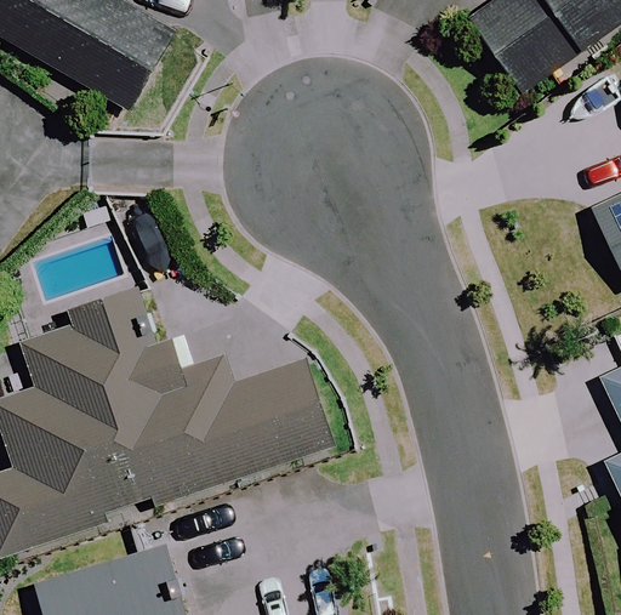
[(0,0),(0,30),(130,108),(176,32),(123,0),(0,0)]
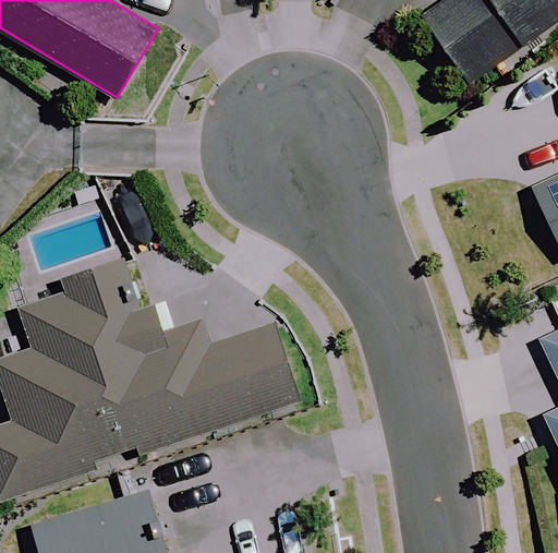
[(448,0),(422,20),(470,85),(557,20),(557,0),(448,0)]
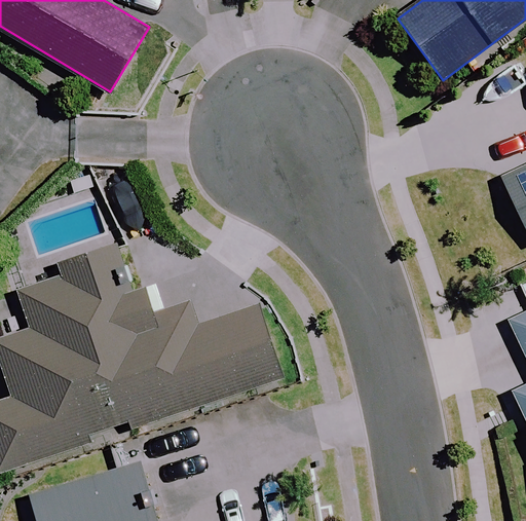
[(525,166),(508,177),(525,215),(525,166)]
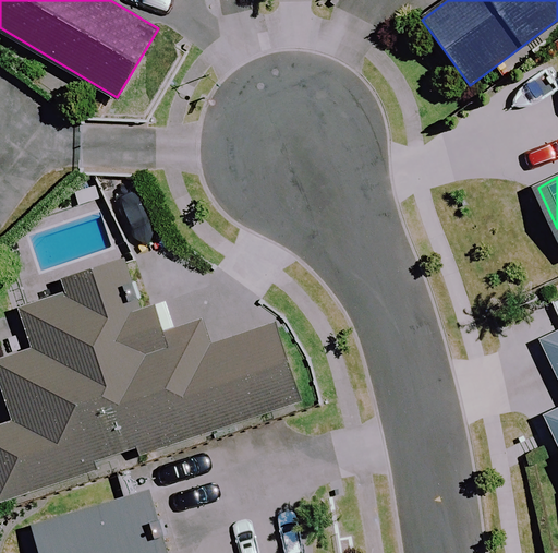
[(159,335),(133,261),(64,284),(68,293),(21,309),(34,347),(0,358),(0,379),(13,418),(0,422),(0,500),(307,396),(282,320),(209,344),(202,321),(159,335)]
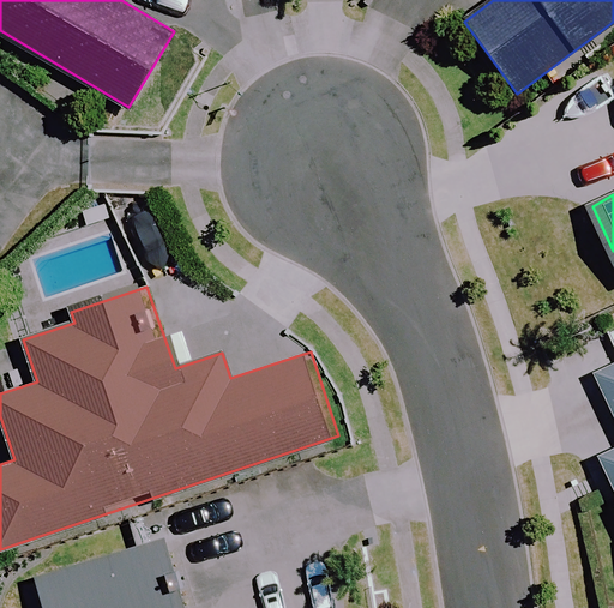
[(613,363),(595,372),(613,415),(613,451),(599,458),(613,494),(613,363)]
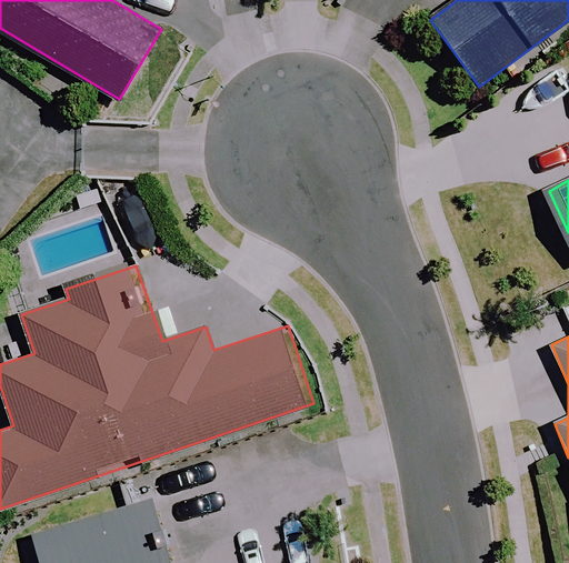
[(161,562),(142,501),(41,531),(50,562),(161,562)]
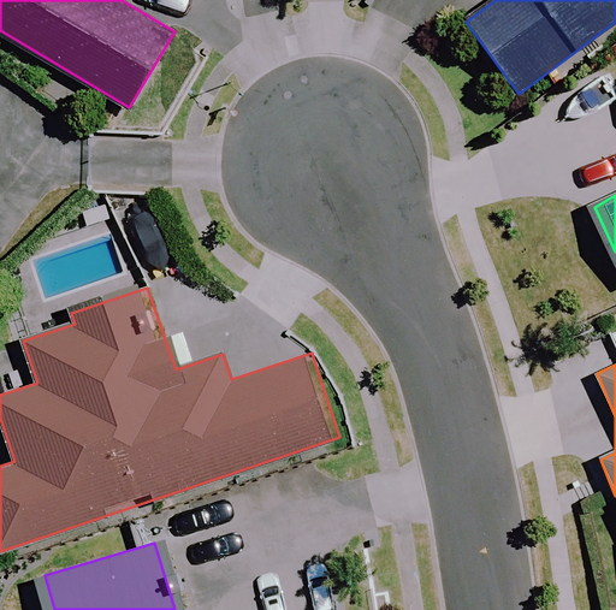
All buildings are outlined.
